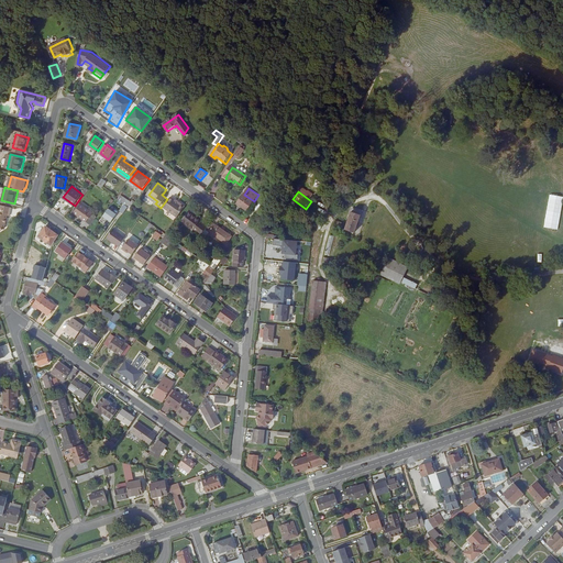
[(130,208),(133,210),(139,202),(135,200),(133,202),(122,195),(119,199),(125,203),(129,207),(130,208)]
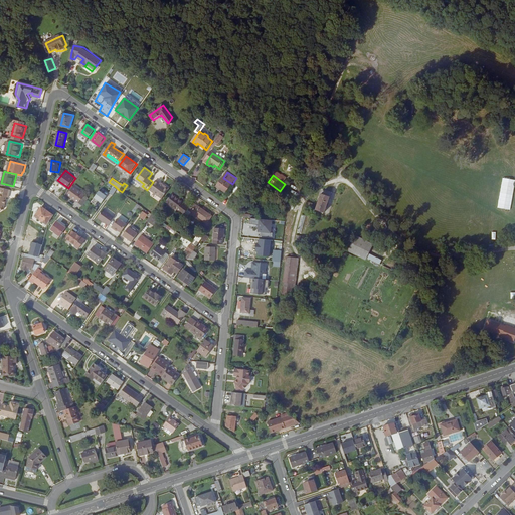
[(218,185),(226,192),(232,184),(223,178),(218,185)]
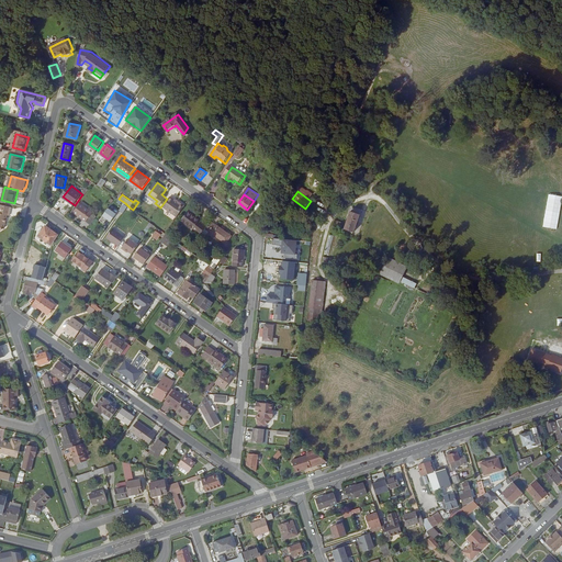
[(165,206),(179,216),(187,205),(180,201),(179,202),(172,197),(165,206)]
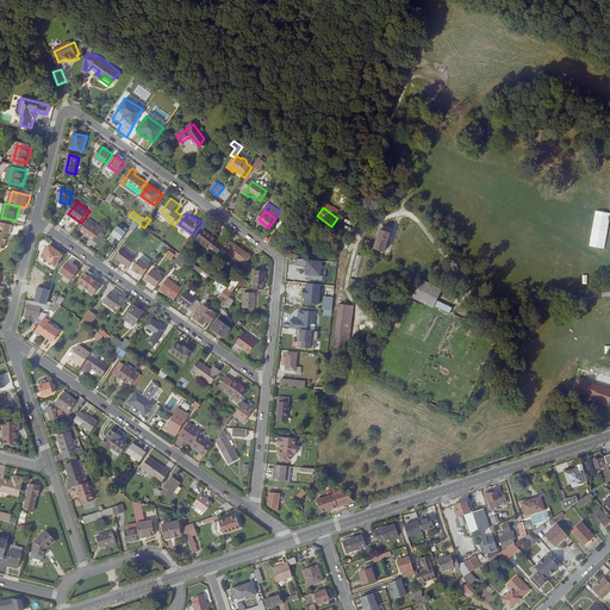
[(0,229),(0,250),(7,247),(11,234),(13,234),(16,224),(2,222),(1,226),(0,230),(0,229)]
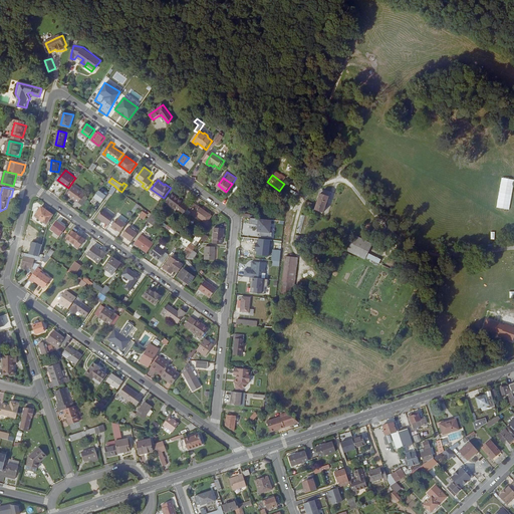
[(81,203),(86,195),(75,187),(70,194),(81,203)]
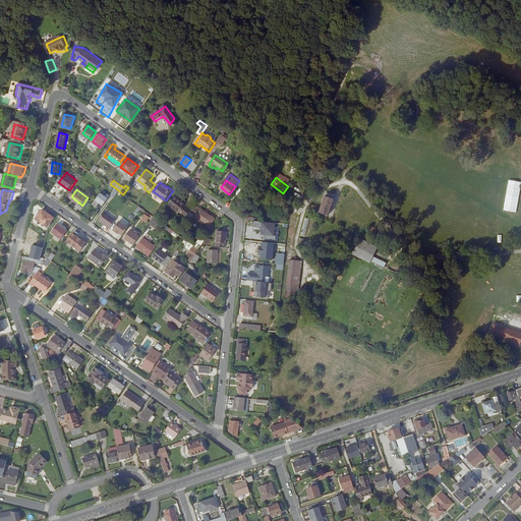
[(110,198),(103,193),(97,200),(105,206),(110,198)]
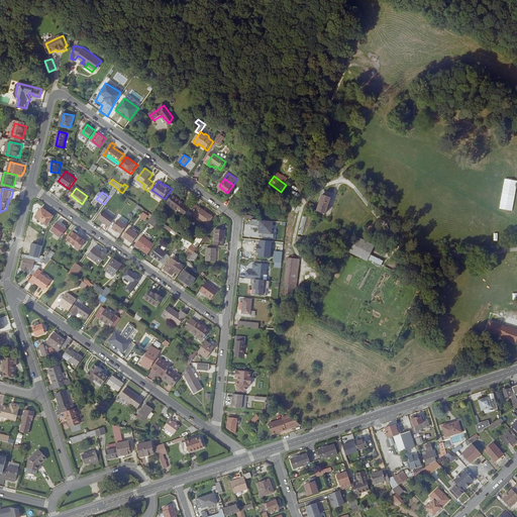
[(323,217),(330,197),(321,193),(314,213),(319,214),(318,215),(323,217)]
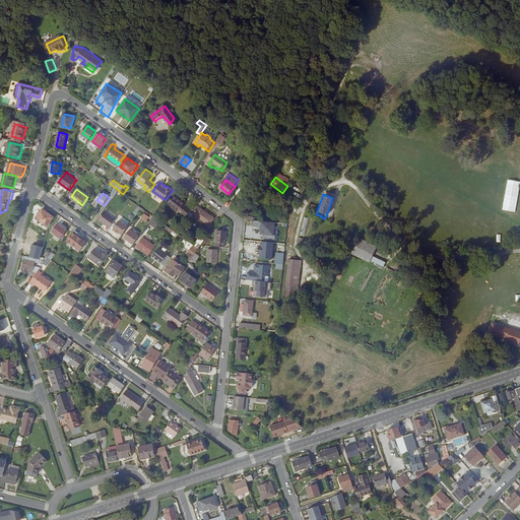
[(186,203),(176,195),(170,204),(184,214),(189,206),(186,204),(186,203)]
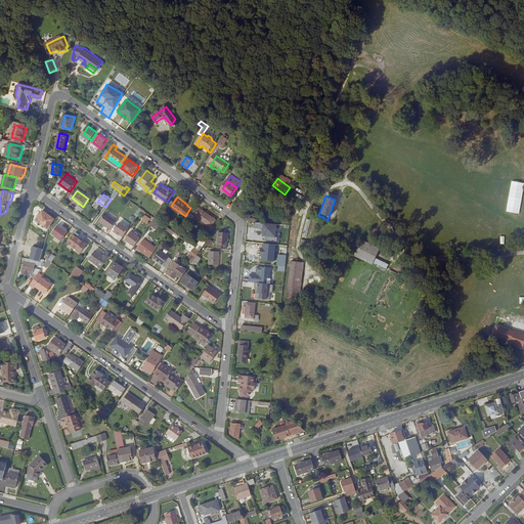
[(92,202),(88,199),(83,207),(86,209),(92,202)]
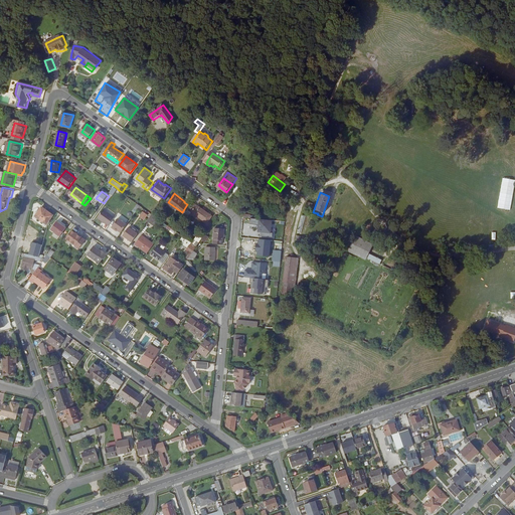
[(213,217),(195,203),(190,211),(208,224),(213,217)]
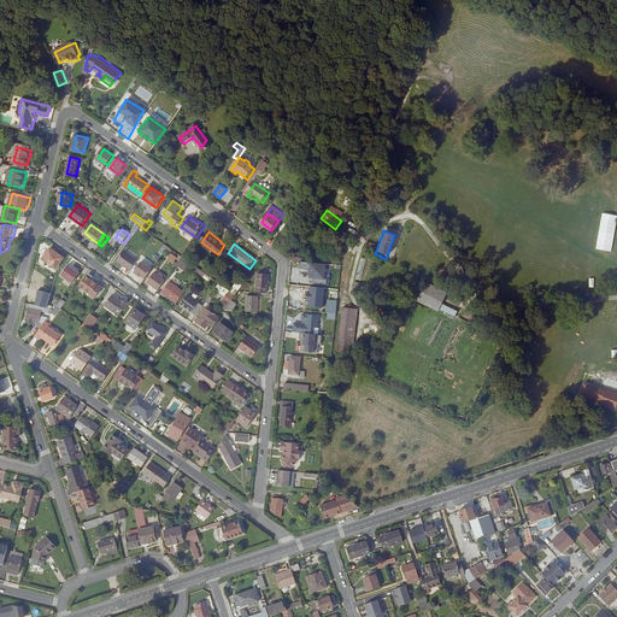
[(57,269),(65,258),(52,248),(43,259),(57,269)]
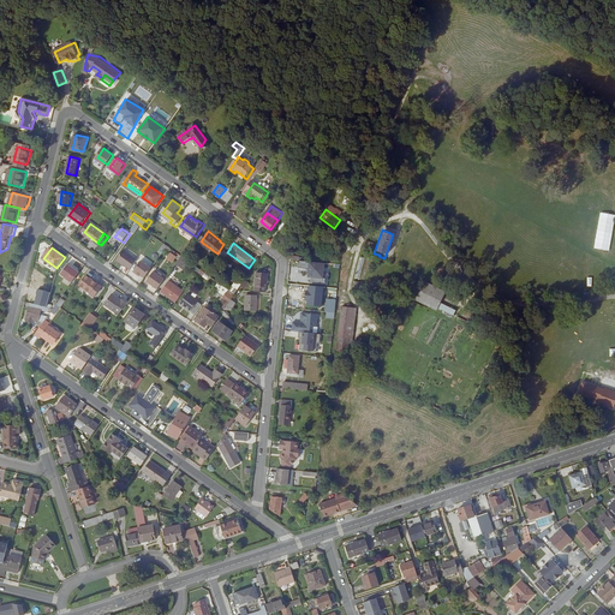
[(138,261),(125,251),(119,261),(131,270),(138,261)]
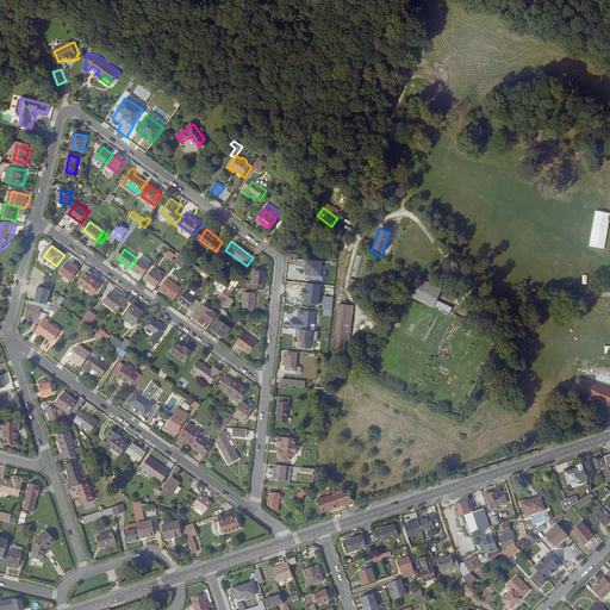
[(169,250),(165,256),(170,261),(175,254),(169,250)]
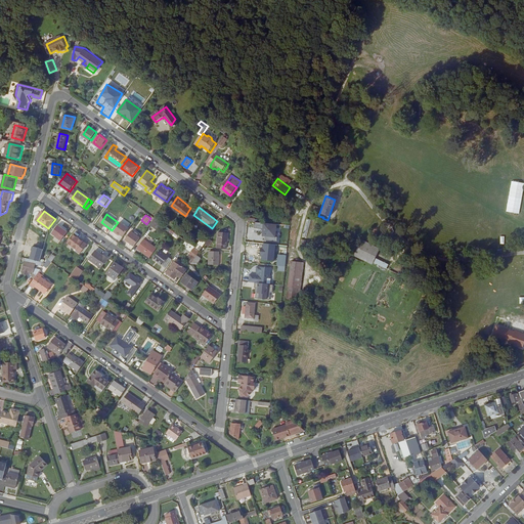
[(151,225),(158,229),(162,222),(157,219),(151,225)]
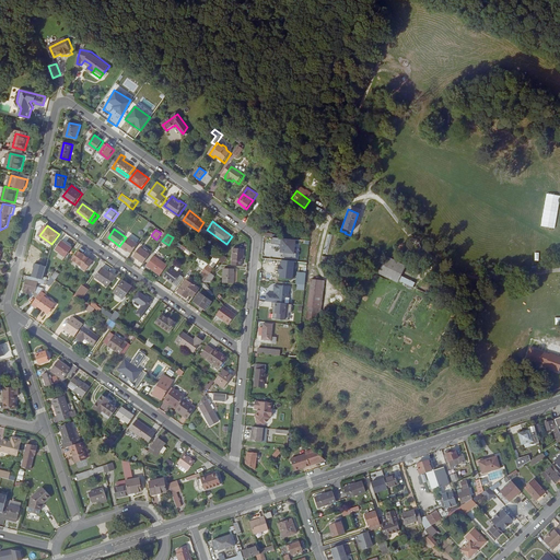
[(325,257),(331,238),(326,236),(322,252),(319,255),(325,257)]
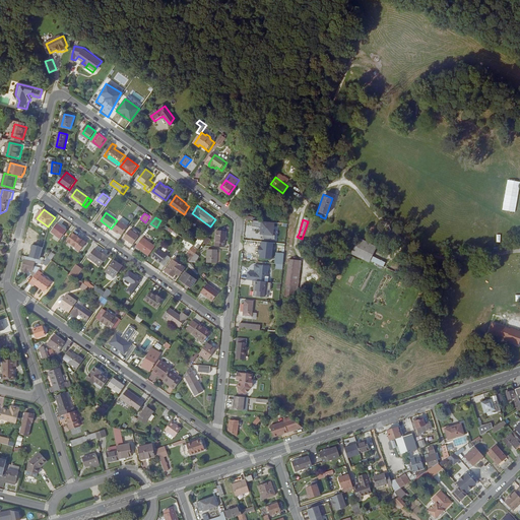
[(114,230),(117,233),(118,232),(124,236),(129,228),(120,220),(114,230)]
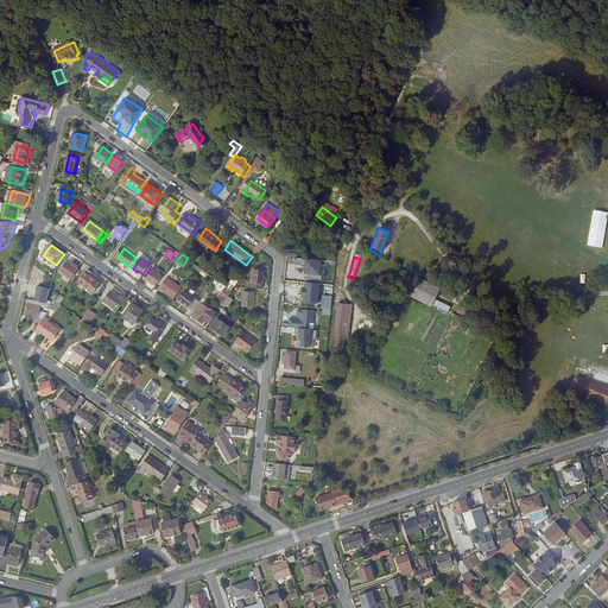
[(321,276),(322,261),(297,258),(297,265),(306,266),(306,274),(309,274),(311,274),(310,279),(323,280),(323,276),(321,276)]
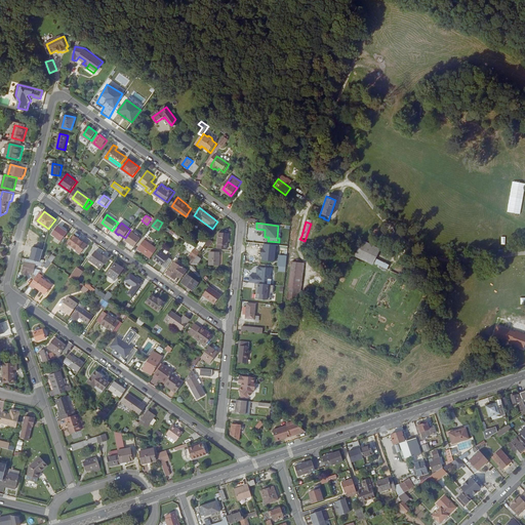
[(65,238),(69,232),(59,225),(54,231),(65,238)]
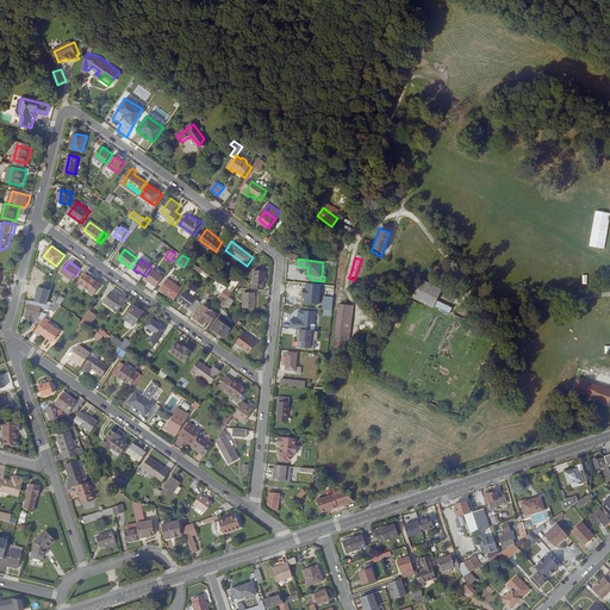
[(206,278),(209,274),(193,265),(191,268),(206,278)]
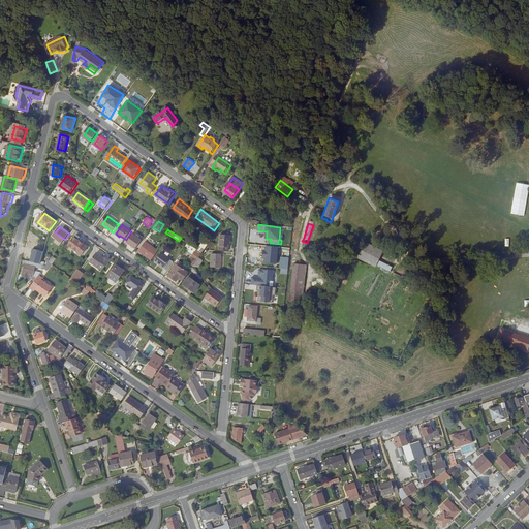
[(133,235),(127,243),(137,250),(144,241),(133,235)]
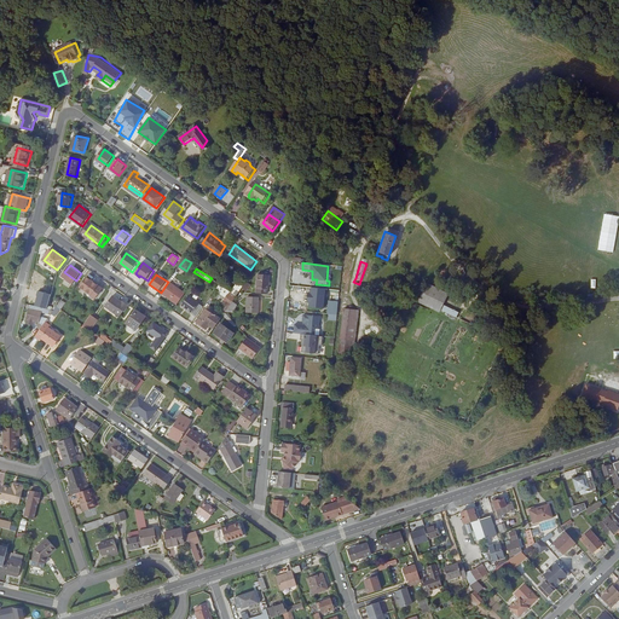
[(260,276),(258,294),(268,295),(268,291),(270,291),(271,277),(260,276)]
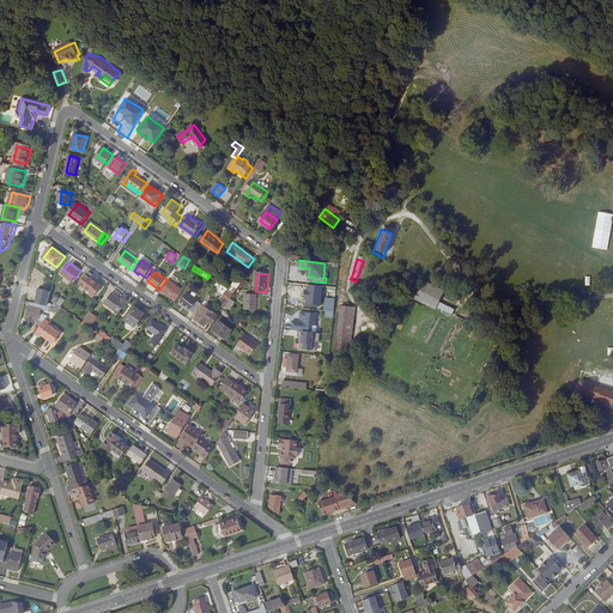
[(97,296),(104,287),(87,275),(80,285),(97,296)]
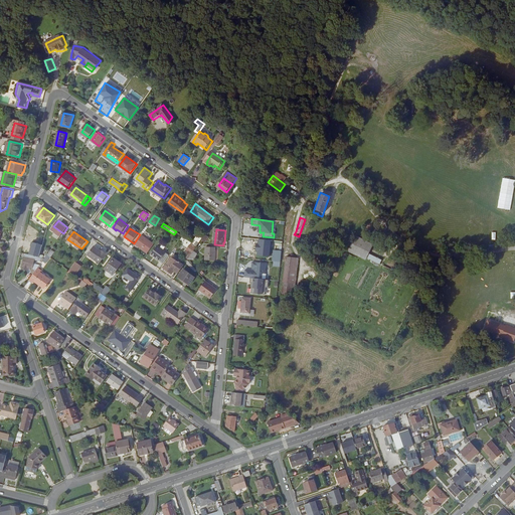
[(204,238),(200,235),(194,243),(198,246),(200,243),(204,238)]
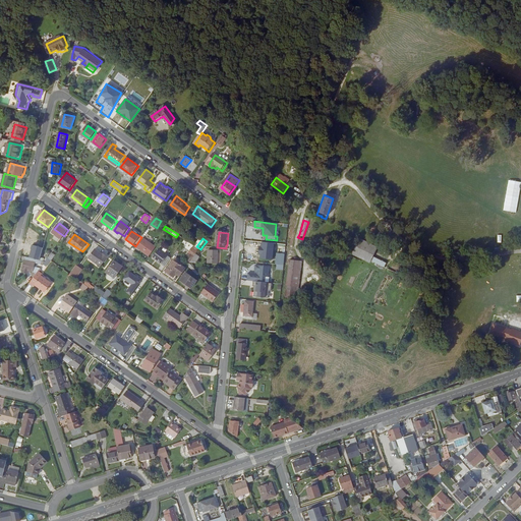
[(357,238),(356,240),(351,251),(368,261),(375,247),(360,240),(357,238)]
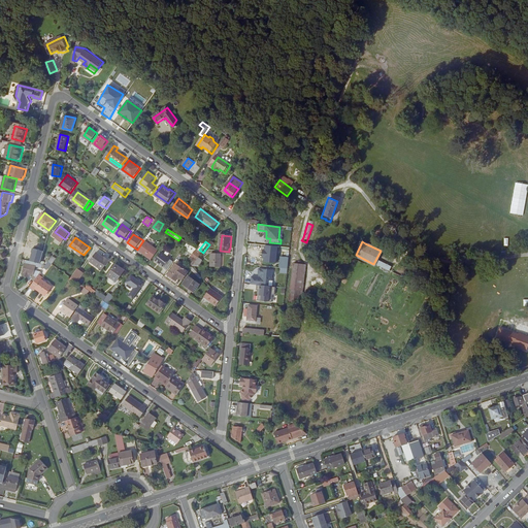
[(139,251),(153,260),(159,251),(145,242),(139,251)]
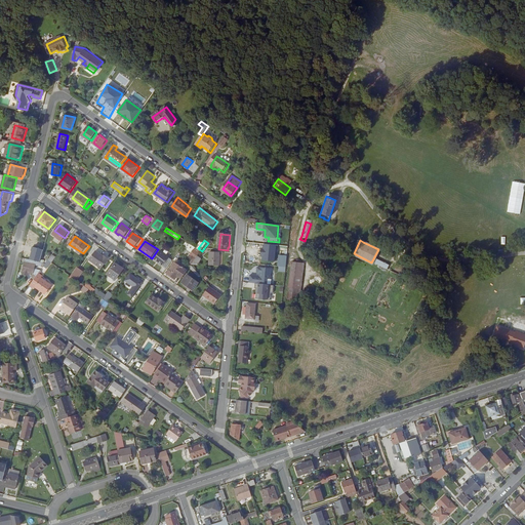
[(202,251),(198,248),(191,243),(187,248),(193,252),(192,254),(197,258),(199,256),(202,251)]
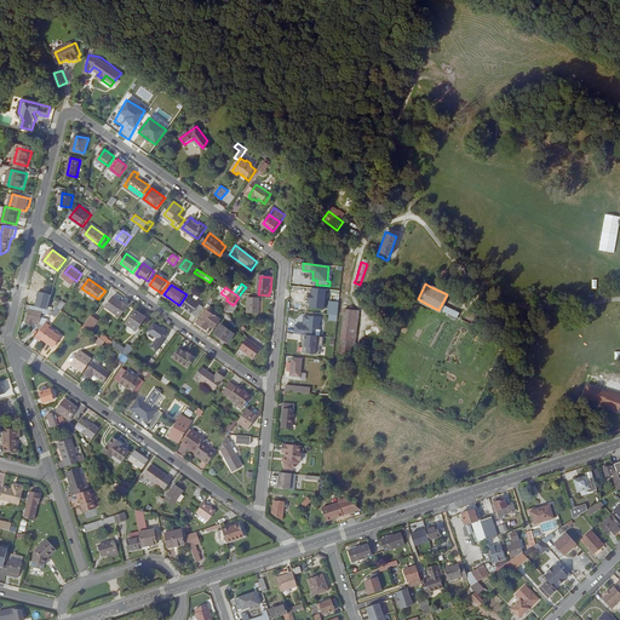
[(125,302),(115,296),(108,306),(122,316),(131,305),(125,302)]
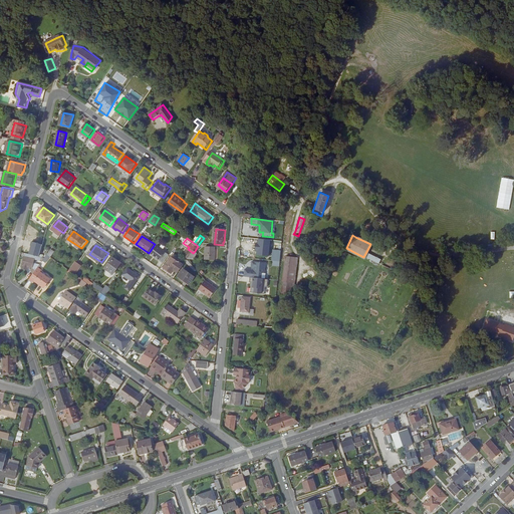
[(161,260),(165,262),(170,255),(166,253),(167,252),(159,246),(153,254),(161,260)]
